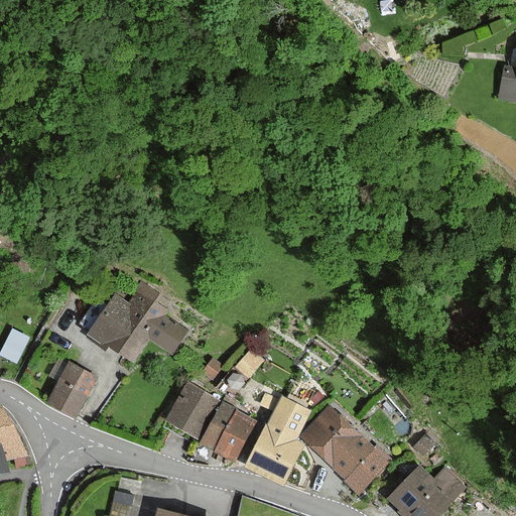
[(515,70),(506,69),(504,69),(499,98),(515,100),(515,70)]
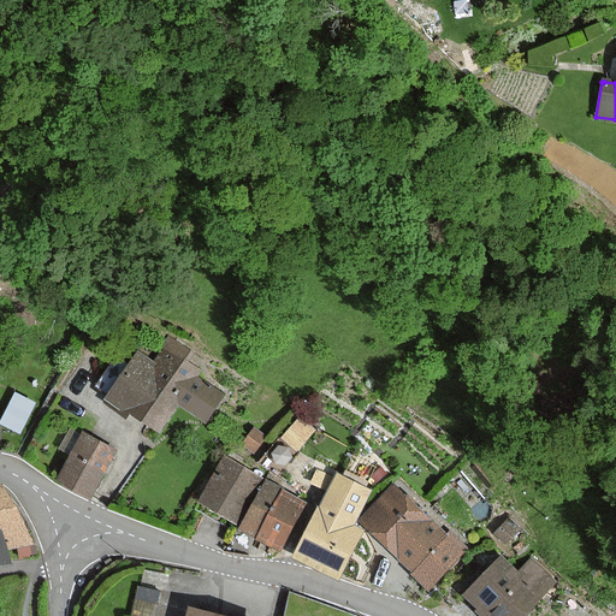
[(194,351),(171,337),(157,361),(138,350),(110,398),(165,432),(182,403),(208,420),(225,391),(199,375),(203,369),(188,361),(194,351)]
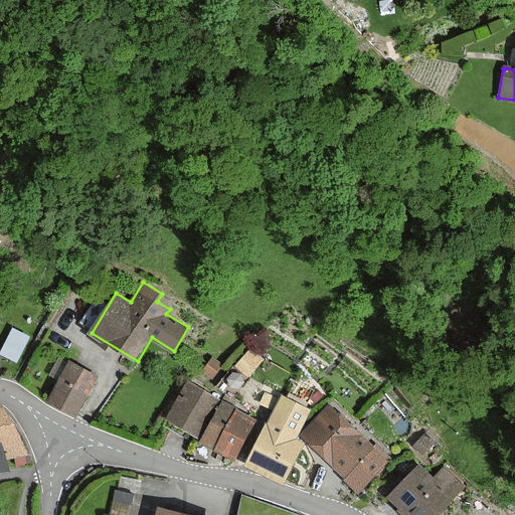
[(0,348),(17,356),(29,331),(12,323),(0,348)]
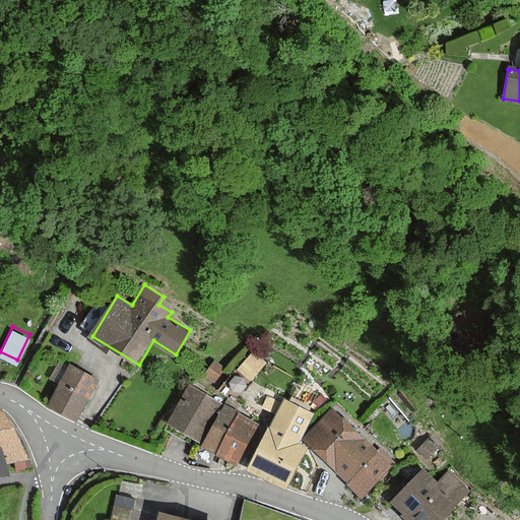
[(101,380),(72,365),(53,403),(81,418),(101,380)]
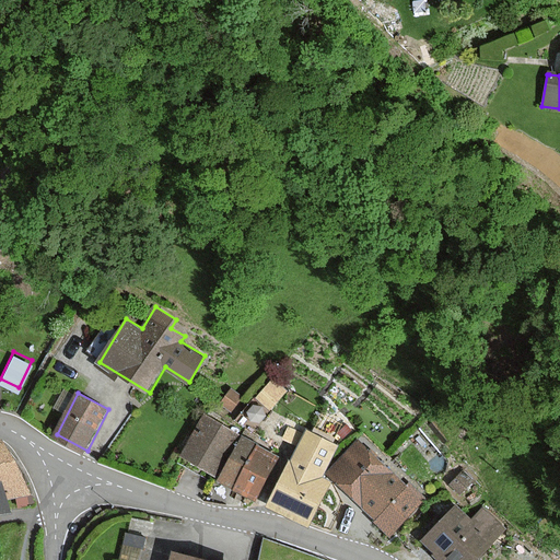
[(240,433),(206,415),(184,454),(217,473),(240,433)]
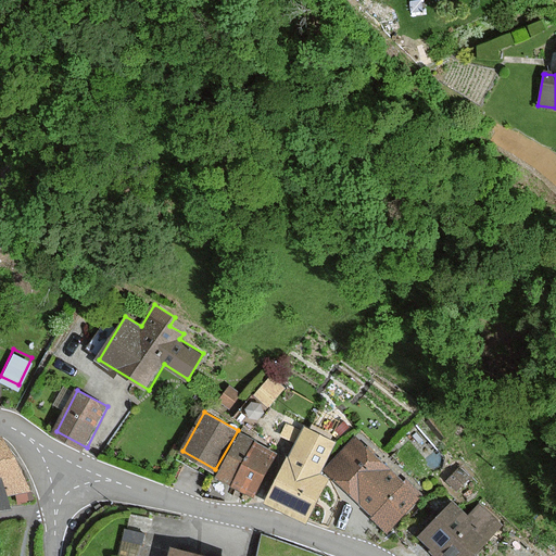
[(337,442),(306,427),(290,458),(288,457),(266,501),(308,521),(330,478),(320,474),(337,442)]
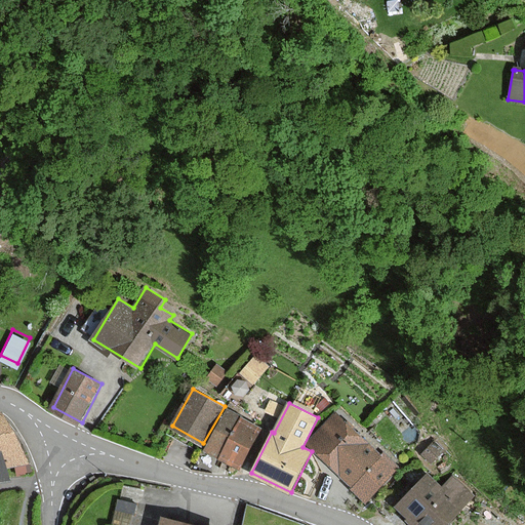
[(31,461),(0,407),(0,473),(9,472),(8,463),(31,461)]
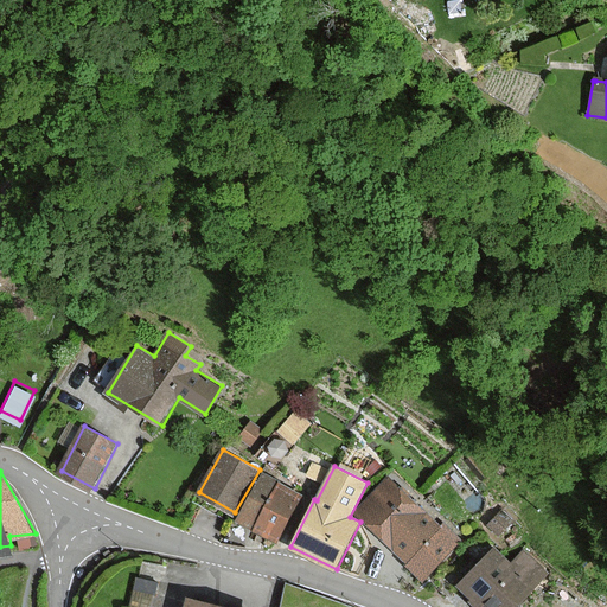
[(302,494),(264,474),(241,519),(279,540),(302,494)]
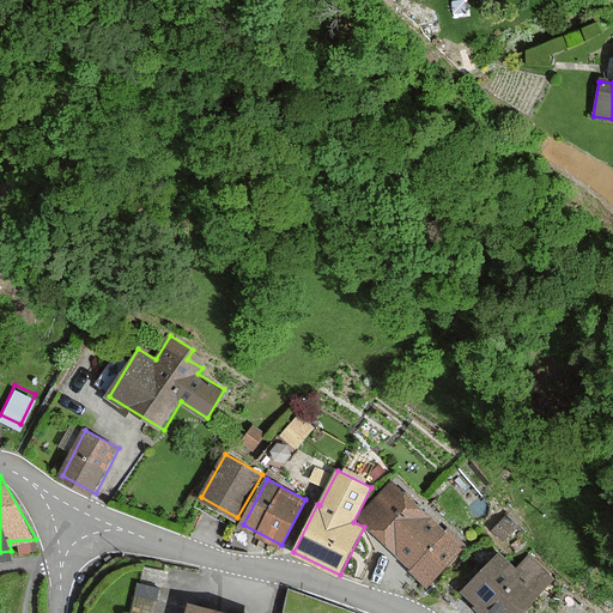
[(362,519),(411,566),(448,529),(398,481),(362,519)]
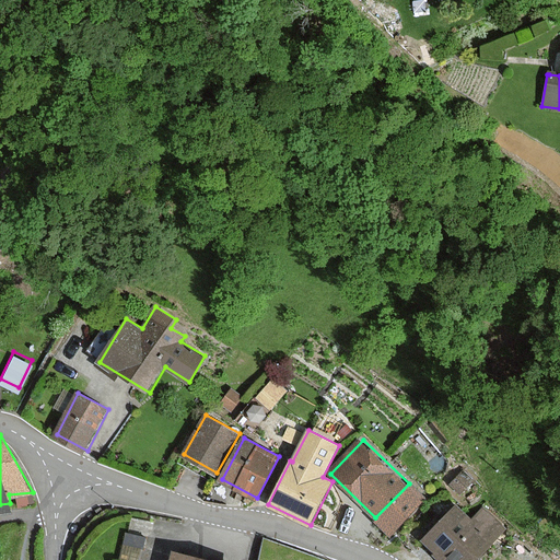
[(426,500),(409,483),(375,517),(392,534),(426,500)]
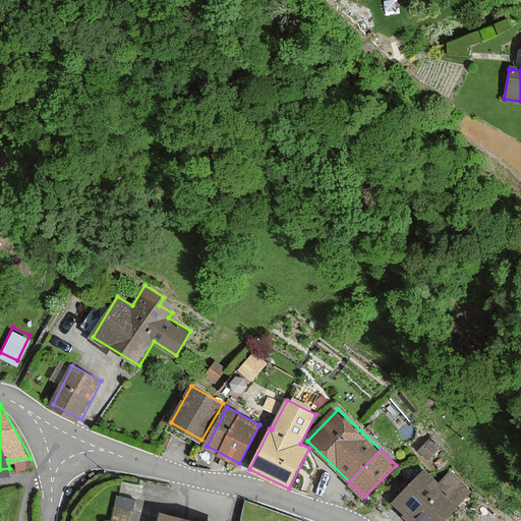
[(442,520),(469,491),(451,475),(442,484),(424,469),(395,502),(415,520),(442,520)]
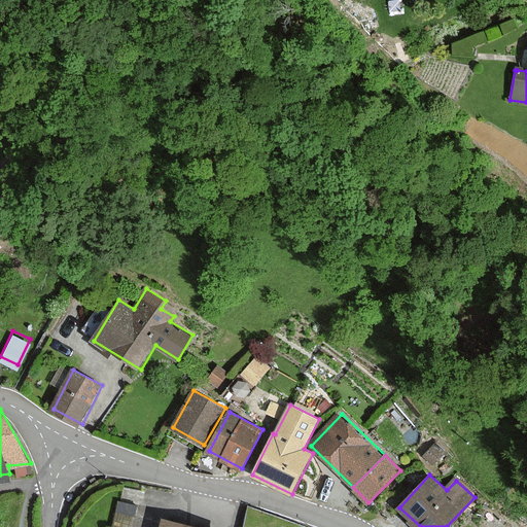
[(131,521),(137,501),(120,496),(114,516),(131,521)]
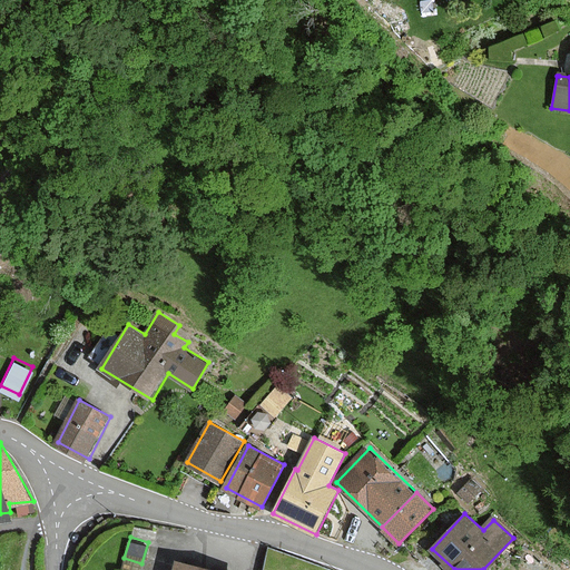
[(177,569),(219,569),(180,560),(177,569)]
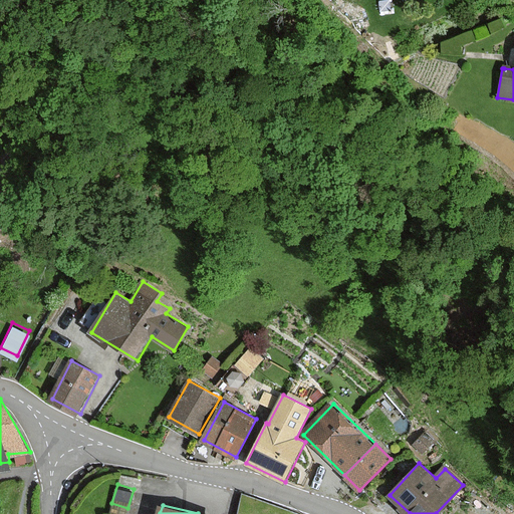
All buildings are outlined.
